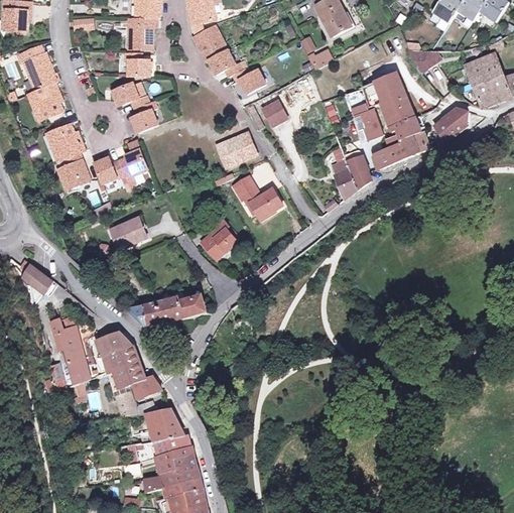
[(3,0),(2,17),(6,17),(5,28),(27,30),(27,20),(28,10),(31,10),(32,0),(3,0)]
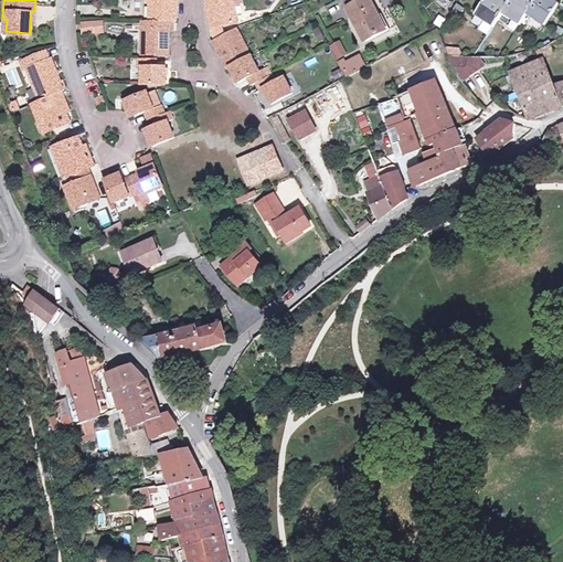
[(148,0),(148,18),(172,19),(173,19),(174,0),(148,0)]
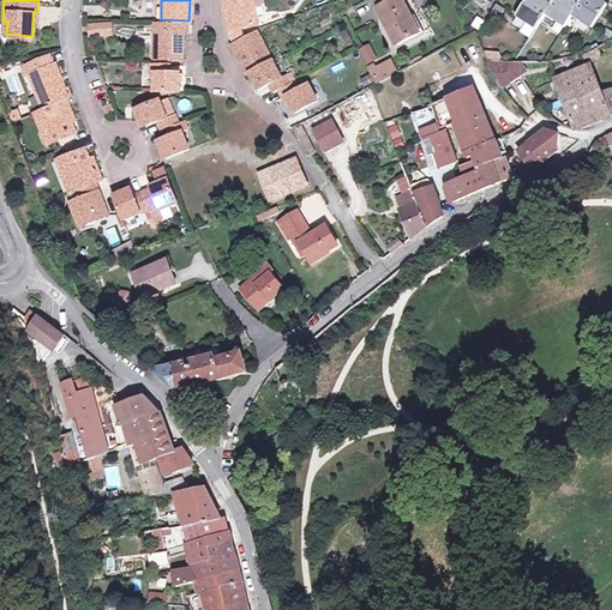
[(256,22),(252,0),(221,0),(226,28),(256,22)]
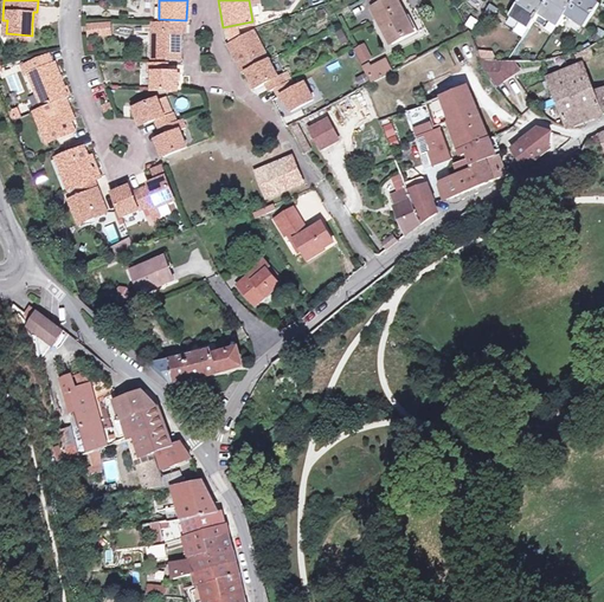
[(381,0),(371,6),(390,40),(412,28),(397,0),(381,0)]
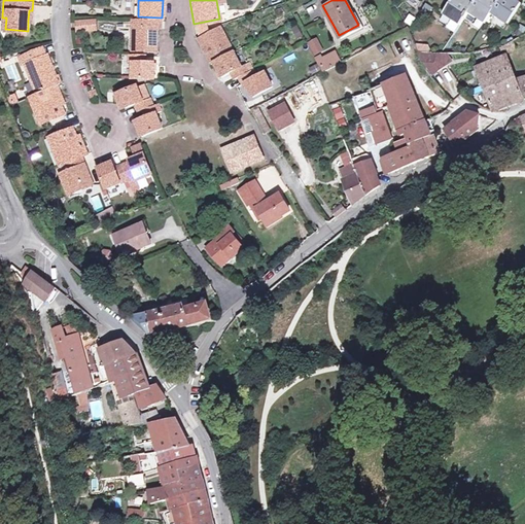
[(460,19),(466,9),(471,0),(447,0),(441,10),(449,16),(451,12),(460,19)]
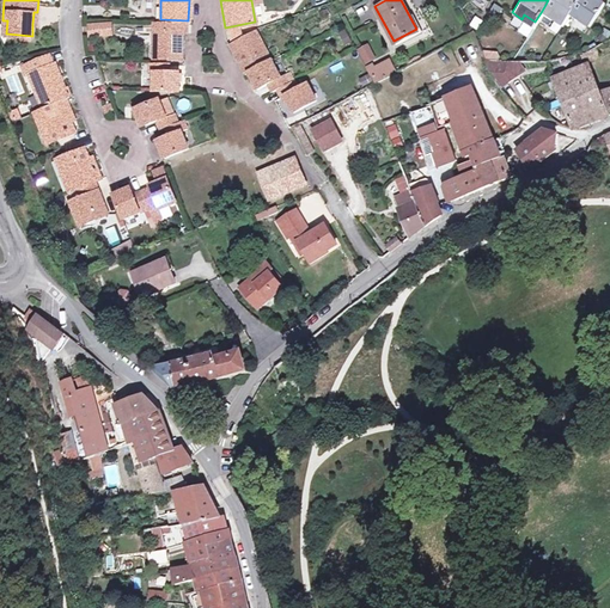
[(548,0),(542,11),(550,17),(553,12),(563,19),(567,12),(574,0),(548,0)]
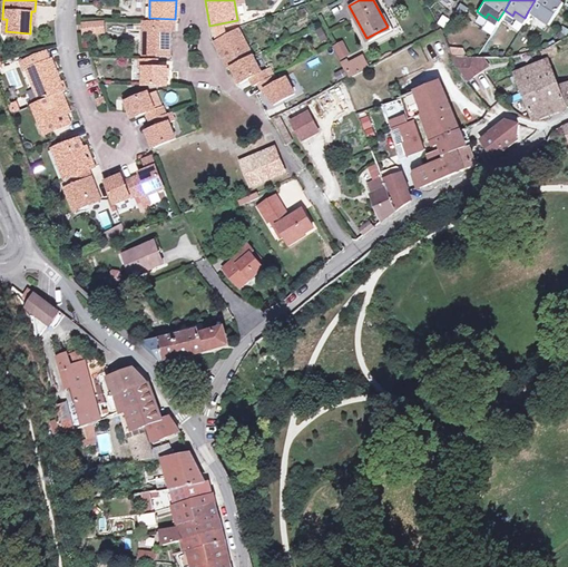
[(535,0),(528,11),(537,17),(539,13),(548,19),(560,0),(535,0)]
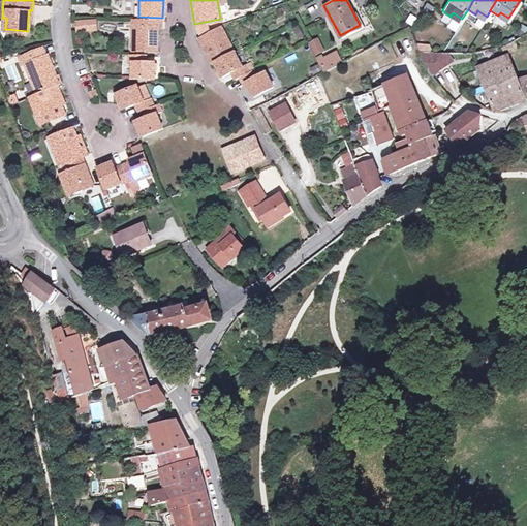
[(477,10),(475,14),(484,21),(487,17),(477,10)]
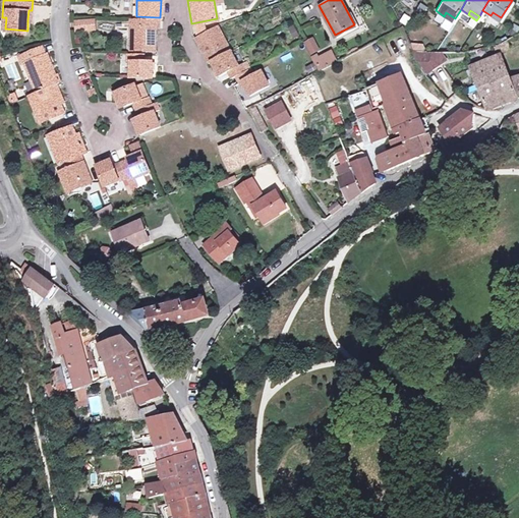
[(446,12),(444,16),(453,21),(455,18),(446,12)]
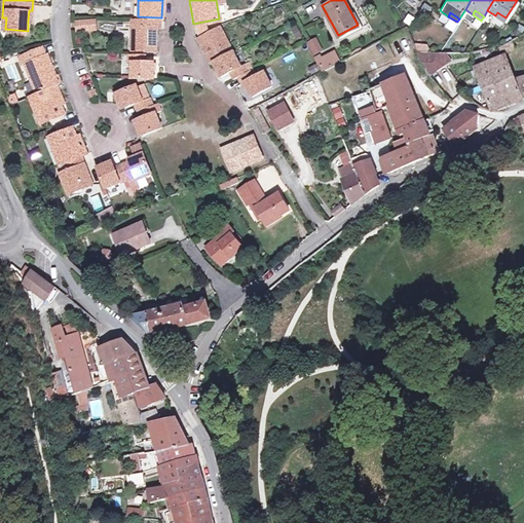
[(497,12),(495,15),(503,21),(506,17),(497,12)]
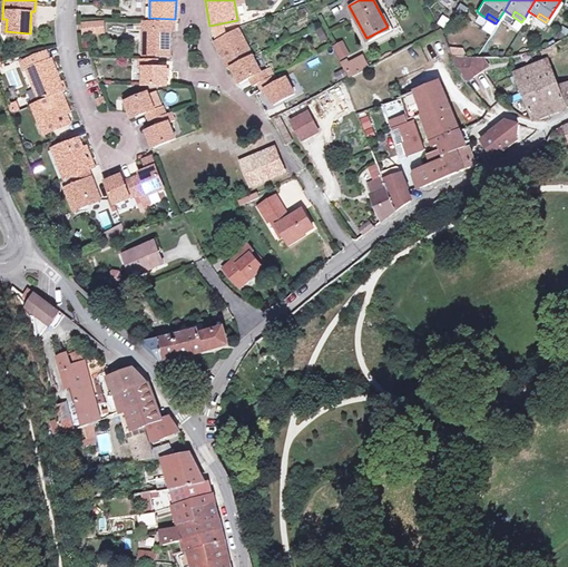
[(89,31),(103,30),(101,16),(78,18),(79,36),(77,36),(77,47),(90,46),(89,31)]
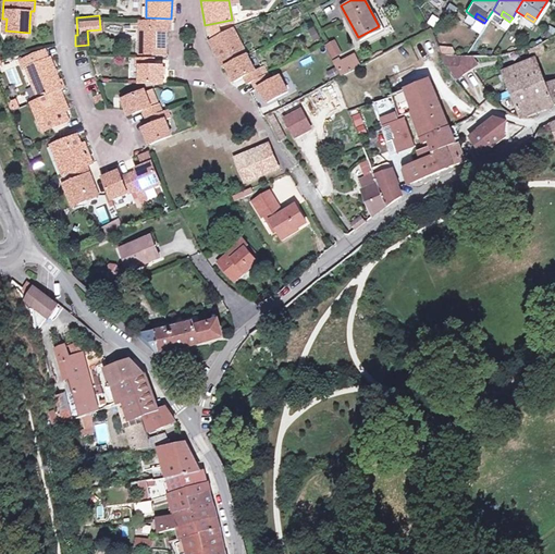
[(170,27),(170,19),(146,17),(138,17),(138,50),(164,51),(165,27),(170,27)]
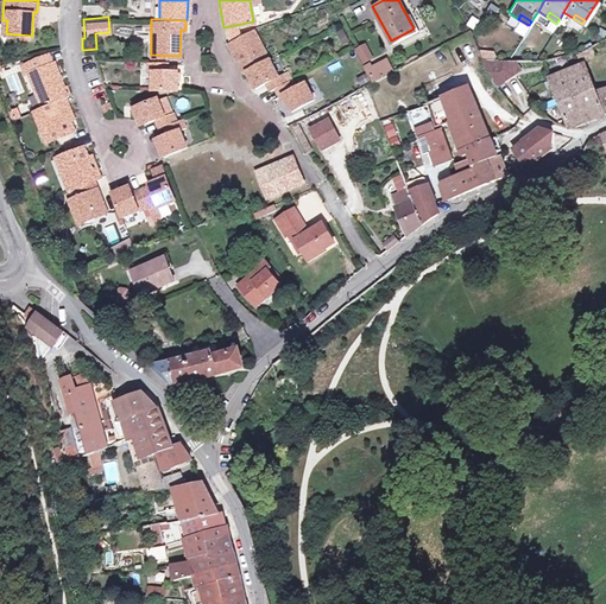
[(244,71),(246,69),(269,58),(254,29),(229,42),(244,71)]
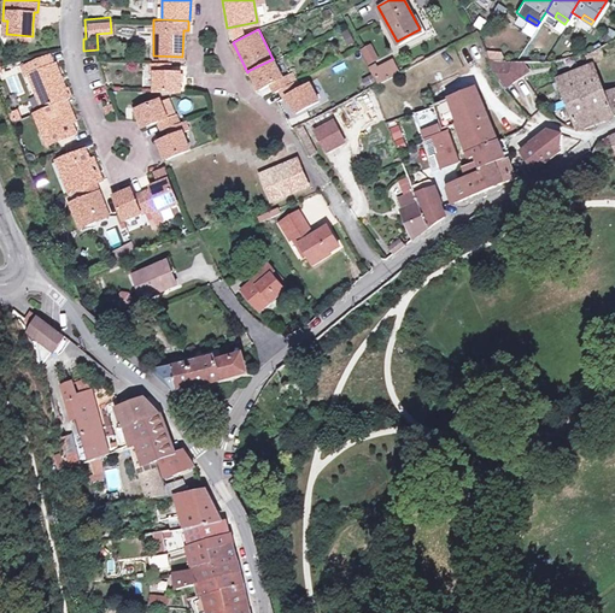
[(598,43),(584,51),(586,56),(590,54),(592,58),(603,53),(598,43)]
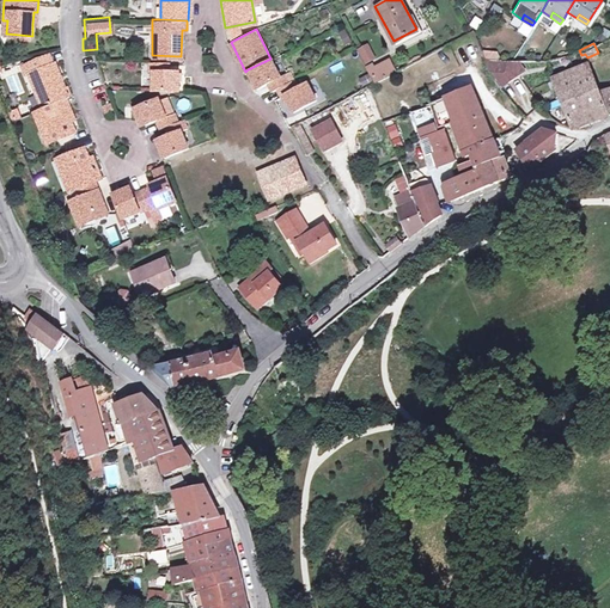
[(24,61),(28,72),(41,106),(66,96),(68,94),(65,86),(55,61),(53,61),(49,51),(24,61)]
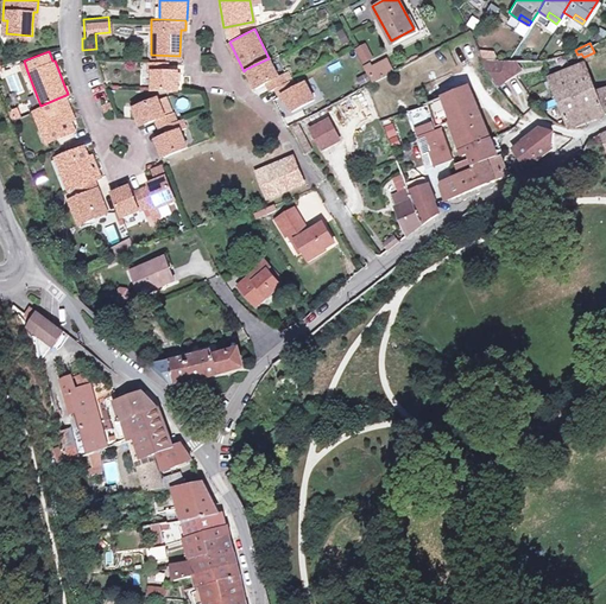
[(499,57),(486,68),(497,82),(519,65),(515,59),(499,57)]
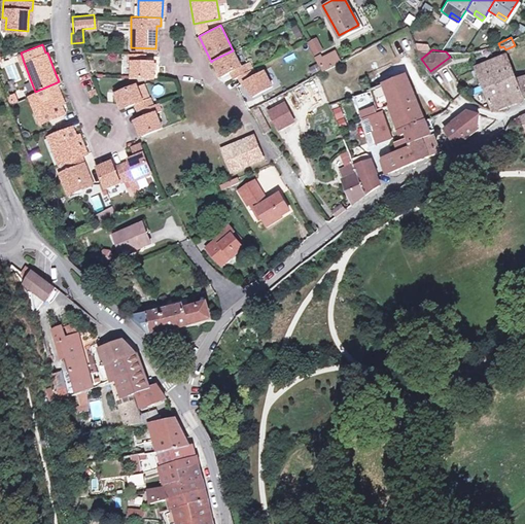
[(234,77),(238,75),(252,68),(248,61),(241,64),(233,50),(213,60),(220,74),(230,70),(234,77)]
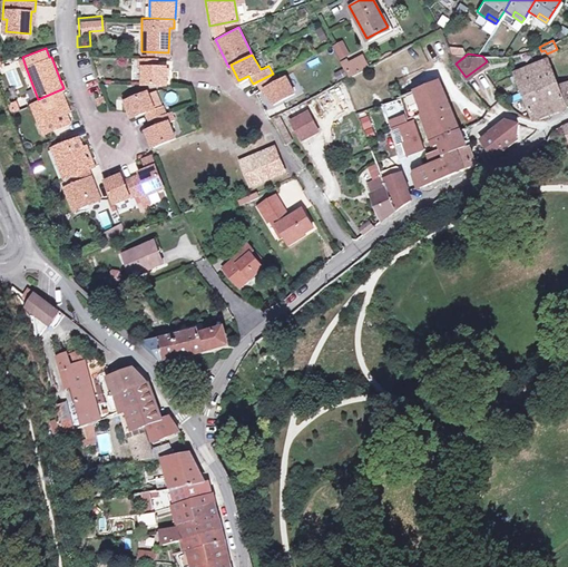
[(156,66),(156,57),(139,57),(138,65),(142,66),(142,82),(165,84),(166,66),(156,66)]
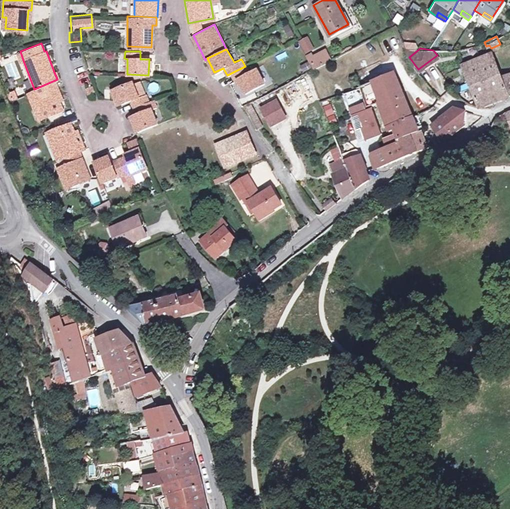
[(508,93),(501,76),(491,52),(461,64),(478,105),(508,93)]
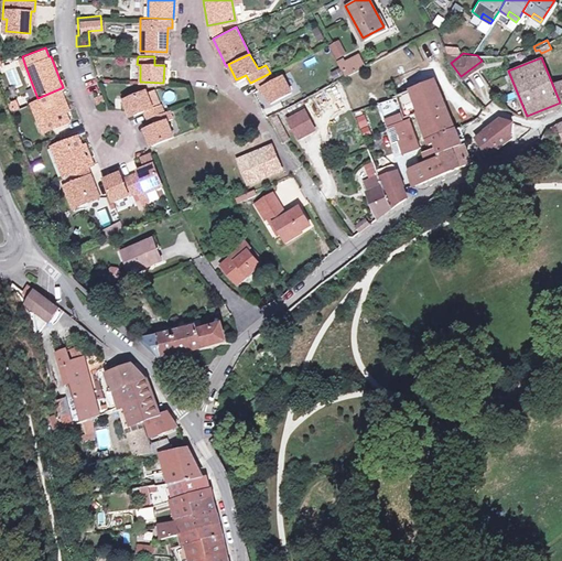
[(344,74),(350,72),(344,60),(337,63),(344,74)]
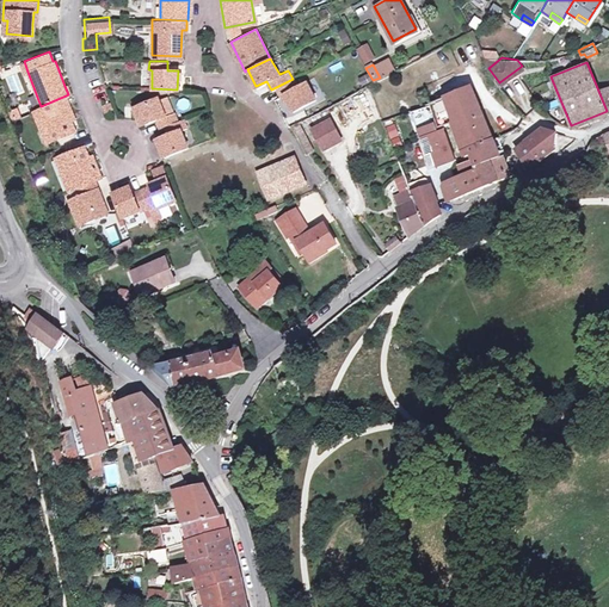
[(296,87),(293,79),(276,87),(281,94),(283,93),(291,110),(314,98),(306,81),(296,87)]
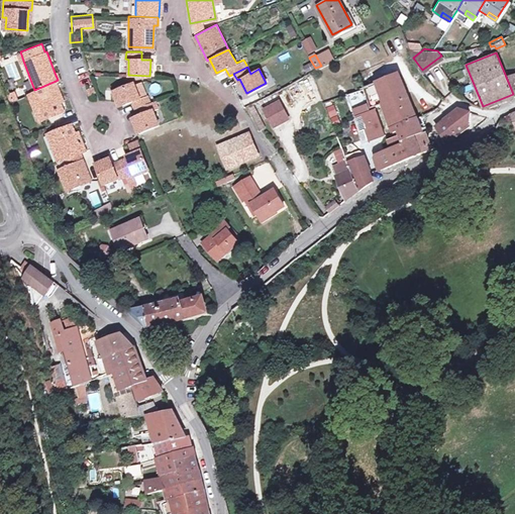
[(381,103),(391,126),(415,116),(397,72),(364,86),(372,106),(381,103)]
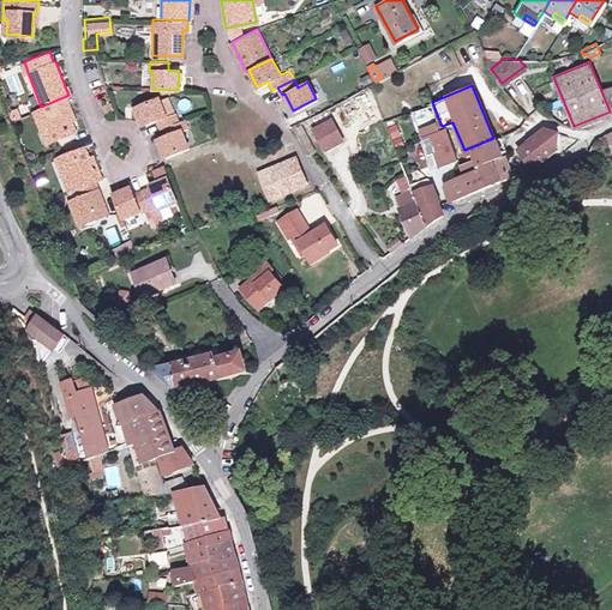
[(611,86),(601,91),(610,112),(611,110),(611,86)]
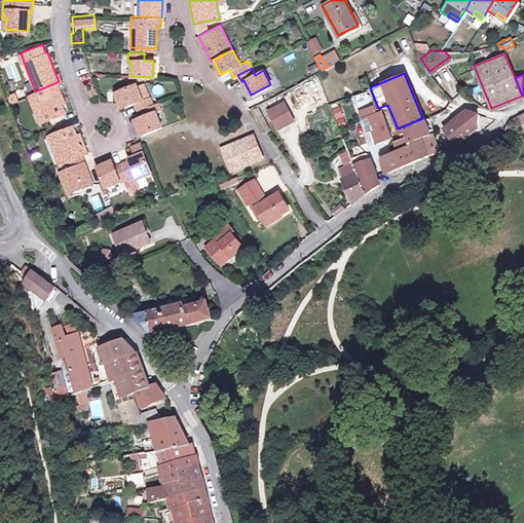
[(55,91),(60,90),(57,82),(35,91),(28,95),(33,109),(36,108),(41,120),(64,112),(60,103),(55,91)]
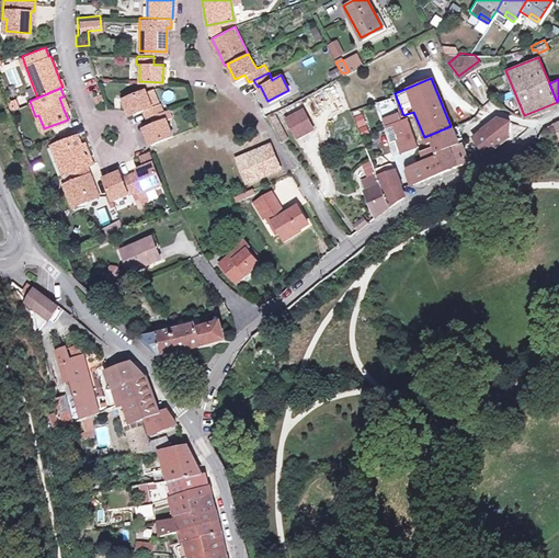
[(122,98),(126,110),(128,114),(143,109),(146,116),(151,115),(162,111),(160,102),(150,105),(144,90),(122,98)]
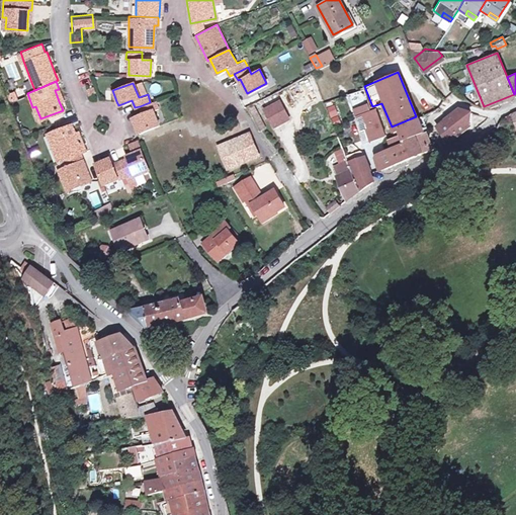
[(351,90),(354,99),(361,97),(358,88),(351,90)]
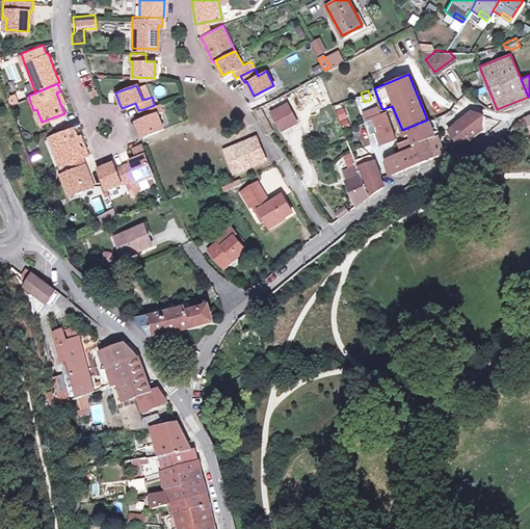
[(64,102),(60,91),(56,93),(60,104),(64,102)]
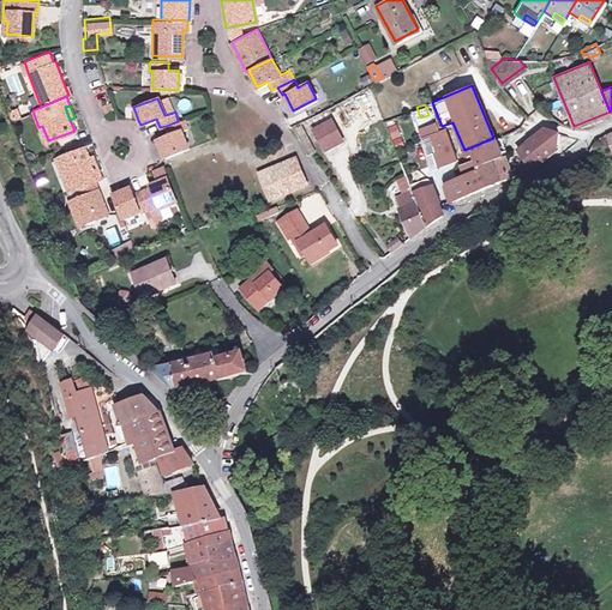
[(178,121),(166,126),(168,134),(156,139),(163,157),(187,148),(180,130),(186,127),(183,119),(178,121)]
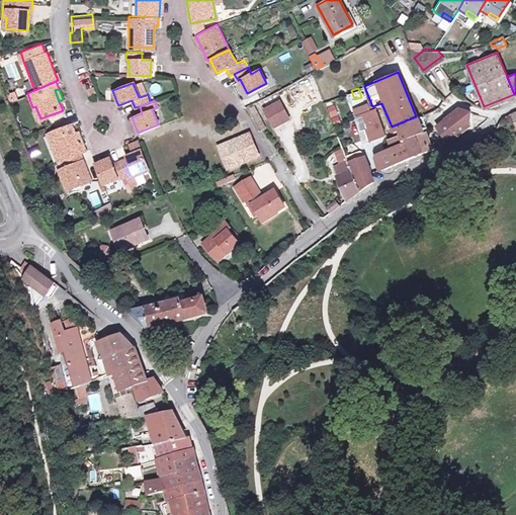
[(274,126),(282,122),(280,117),(288,113),(281,100),(265,108),(274,126)]
